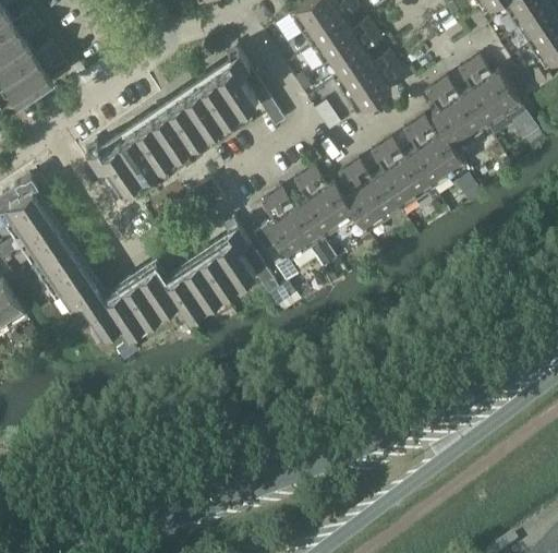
[(189,0),(180,0),(177,2),(183,13),(193,5),(189,0)]
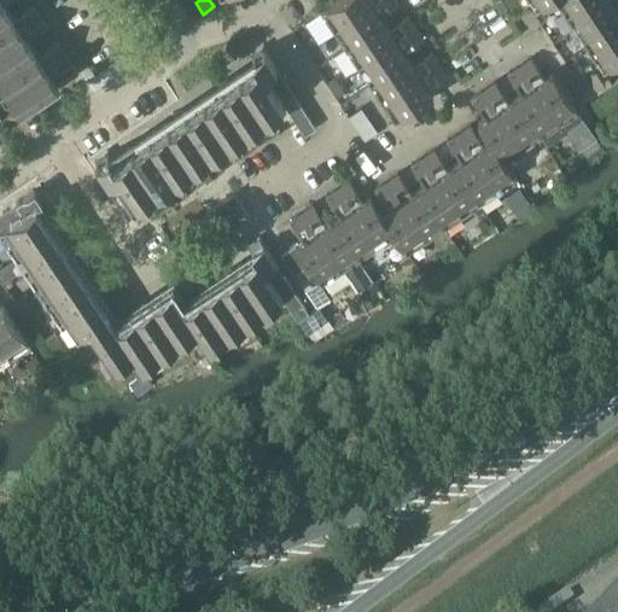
[(432,99),(430,95),(406,59),(366,0),(342,0),(320,15),(350,59),(394,126),(432,99)]
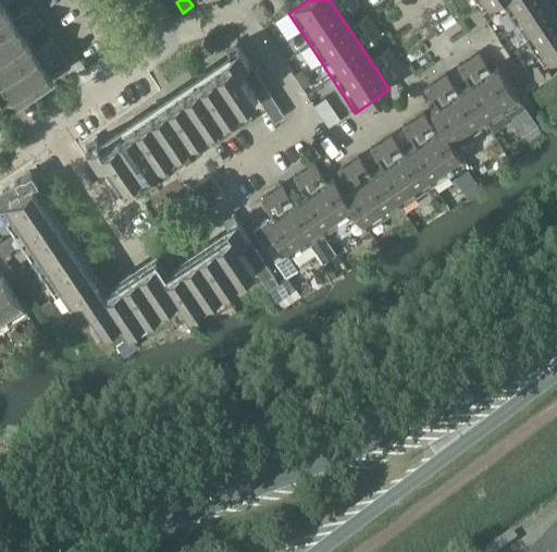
[(355,0),(351,0),(342,8),(346,14),(359,5),(355,0)]
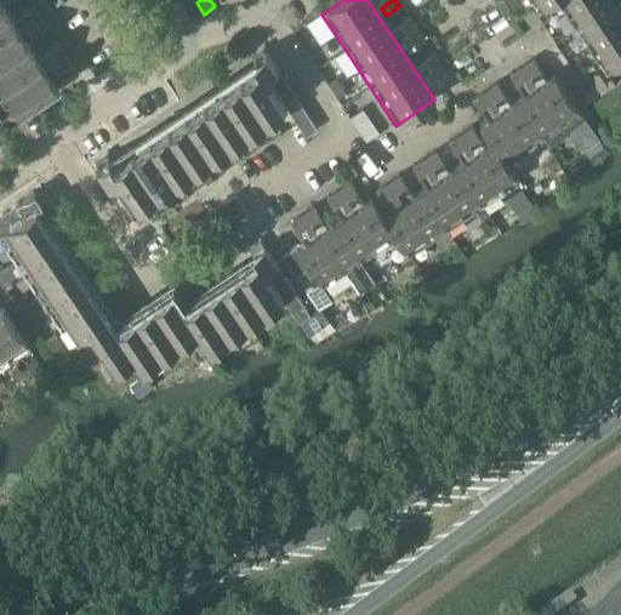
[(507,0),(506,0),(499,5),(505,15),(513,9),(507,0)]
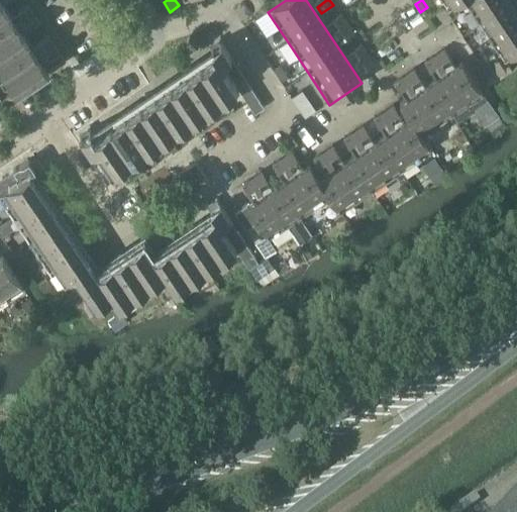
[(442,0),(446,6),(454,0),(463,0),(510,69),(516,64),(516,63),(510,53),(516,47),(516,9),(510,0),(442,0)]
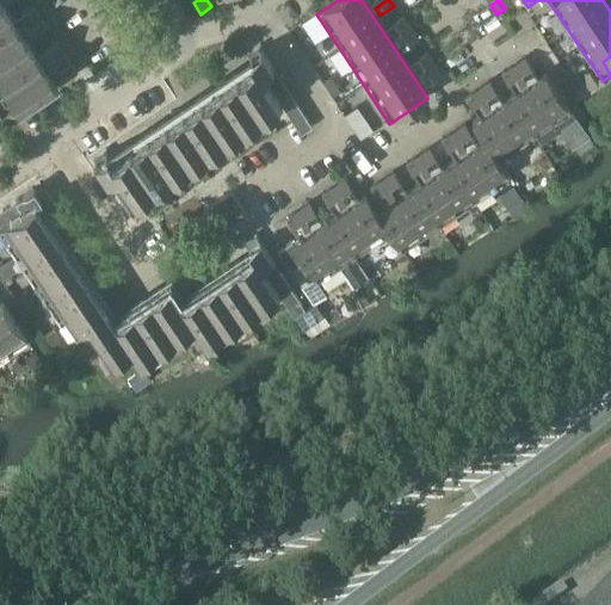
[(24,26),(38,16),(34,10),(22,18),(20,22),(24,26)]
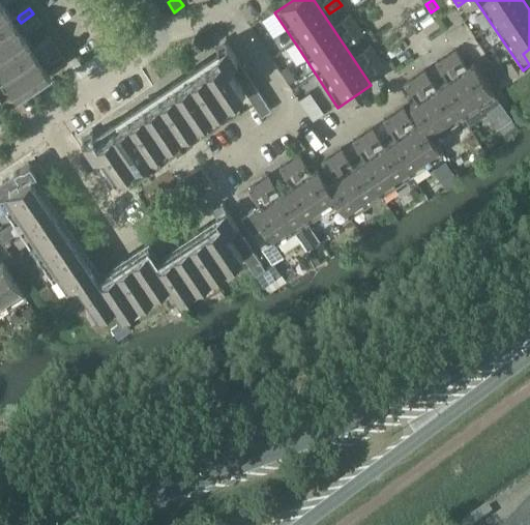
[(8,12),(0,18),(0,62),(29,44),(8,12)]
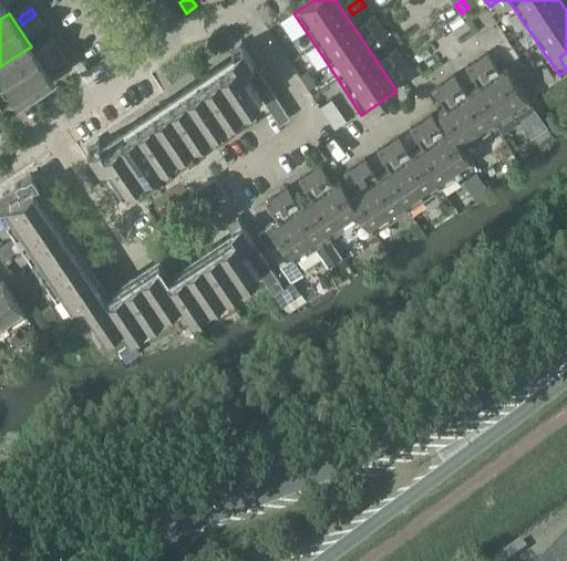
[(26,30),(40,21),(35,14),(22,24),(26,30)]
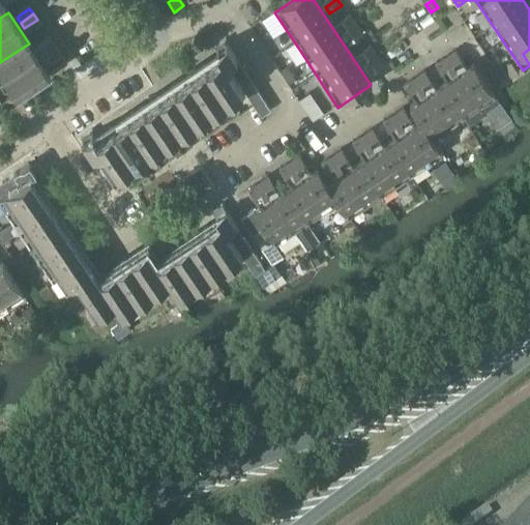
[(342,31),(354,23),(349,17),(337,25),(342,31)]
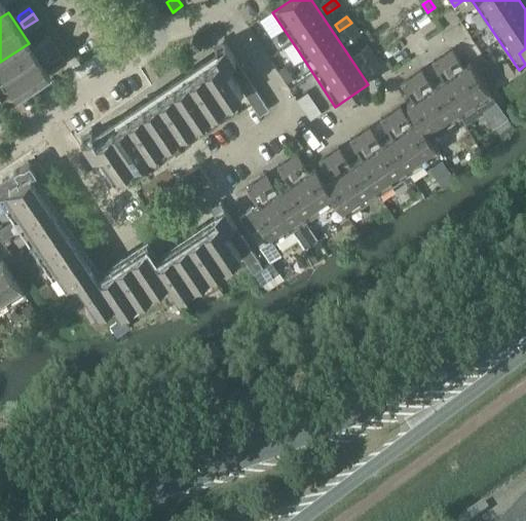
[(37,20),(24,28),(27,32),(30,33),(40,25),(37,20)]
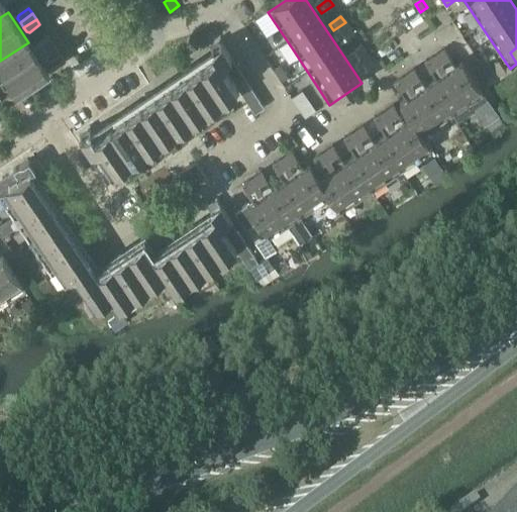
[(337,36),(349,29),(345,22),(333,30),(337,36)]
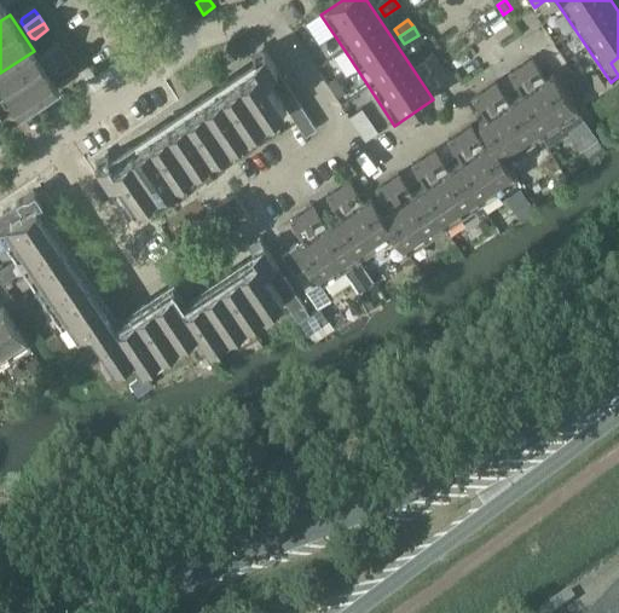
[(418,35),(404,44),(409,52),(423,42),(418,35)]
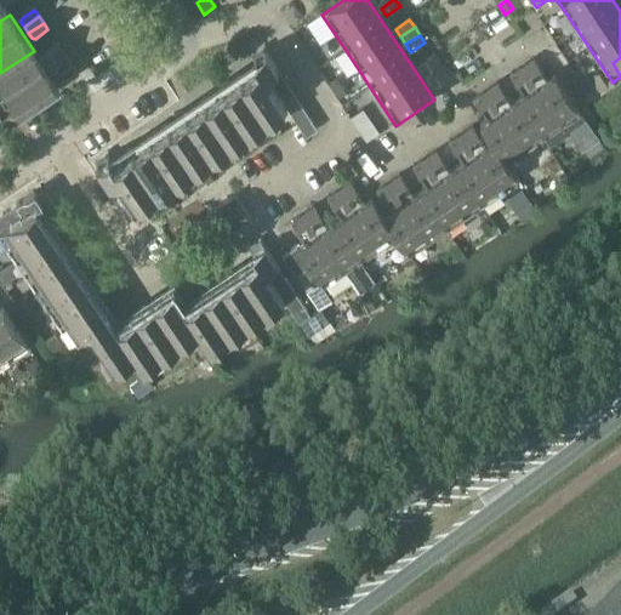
[(50,63),(64,53),(60,46),(47,55),(46,58),(50,63)]
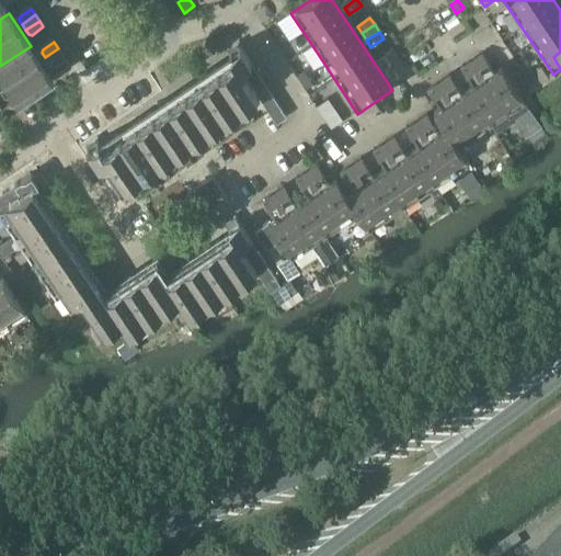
[(0,66),(0,76),(19,103),(54,79),(31,46),(0,66)]
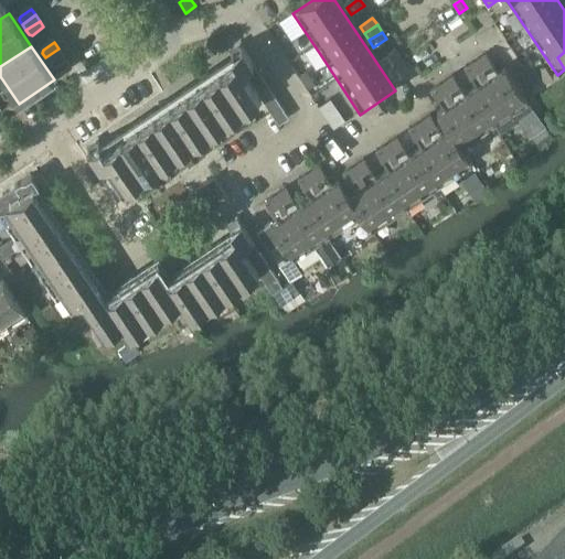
[(123,204),(132,197),(125,185),(257,96),(278,126),(287,119),(251,65),(251,64),(240,47),(228,55),(233,61),(100,150),(97,144),(86,151),(97,169),(98,168),(123,204)]
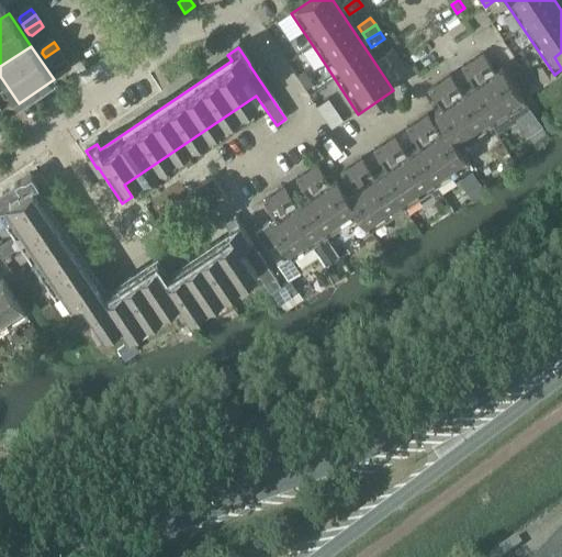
[(58,48),(45,57),(48,63),(62,54),(58,48)]
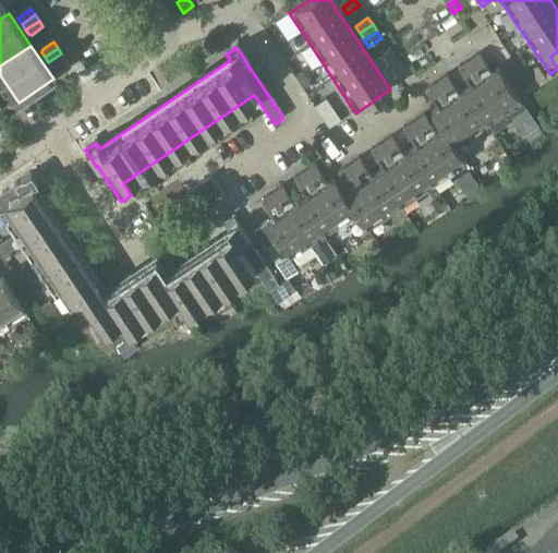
[(381,67),(395,58),(390,50),(377,59),(381,67)]
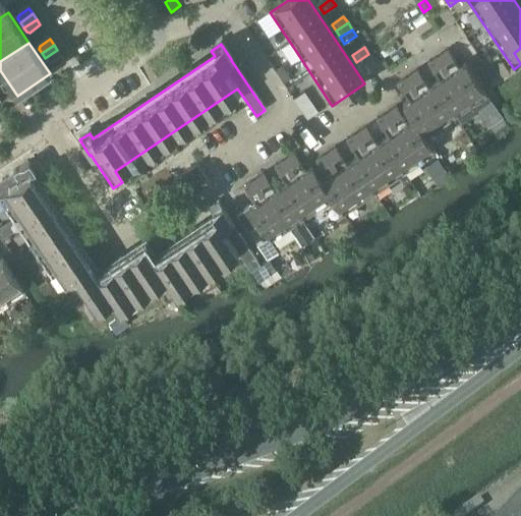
[(57,50),(45,58),(48,62),(51,63),(61,56),(57,50)]
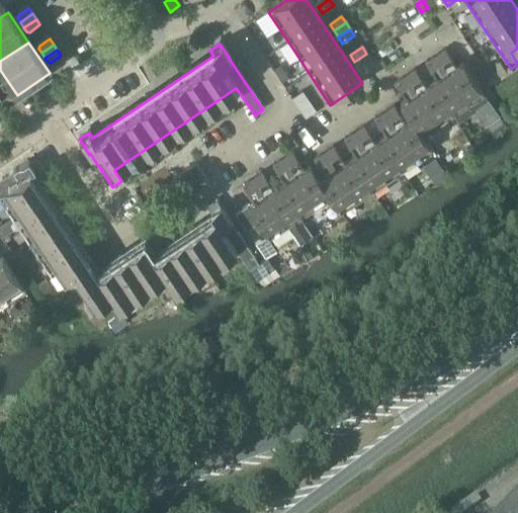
[(439,57),(447,69),(453,65),(445,53),(439,57)]
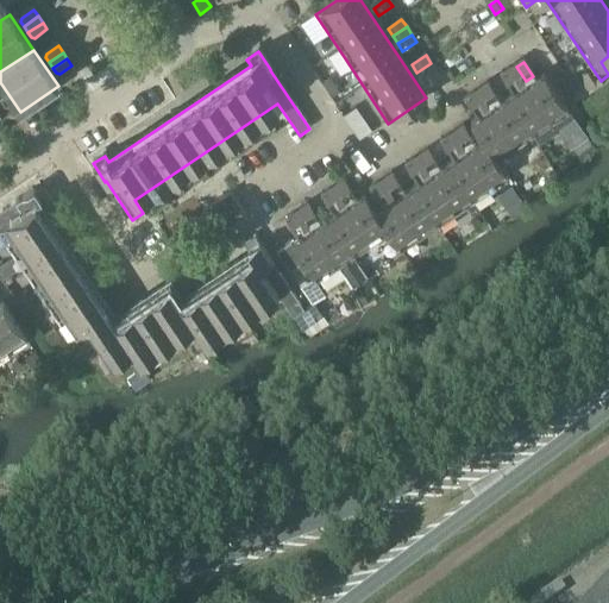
[(421,80),(435,70),(431,63),(416,73),(421,80)]
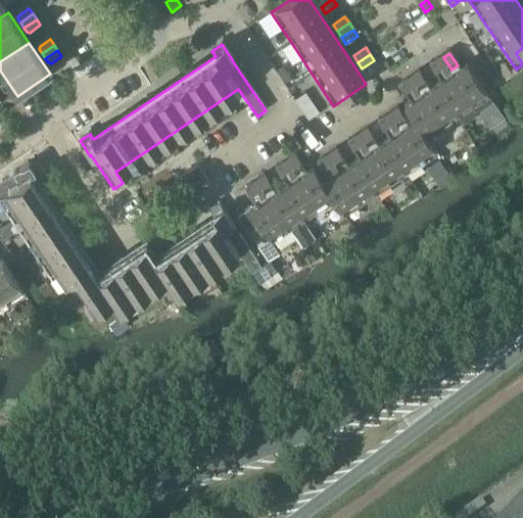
[(437,61),(444,74),(452,69),(443,57),(437,61)]
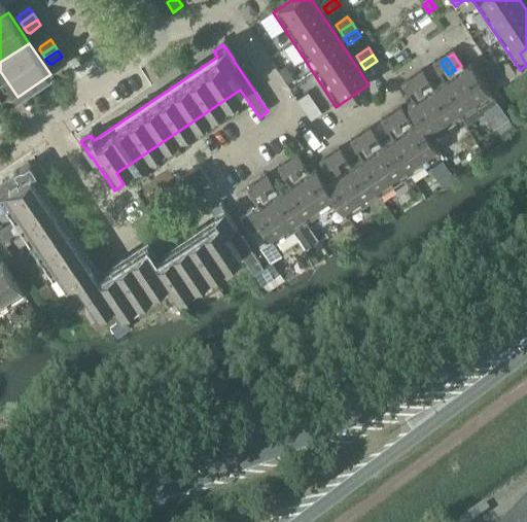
[(377,61),(364,69),(369,75),(381,68),(377,61)]
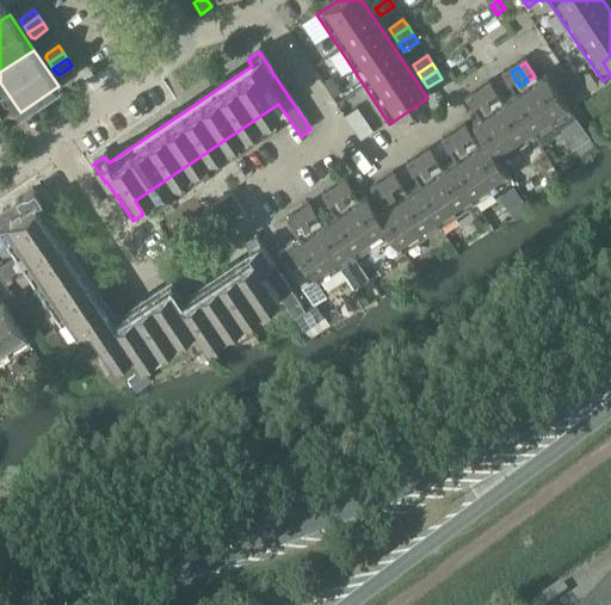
[(519,86),(511,72),(503,78),(512,92),(519,86)]
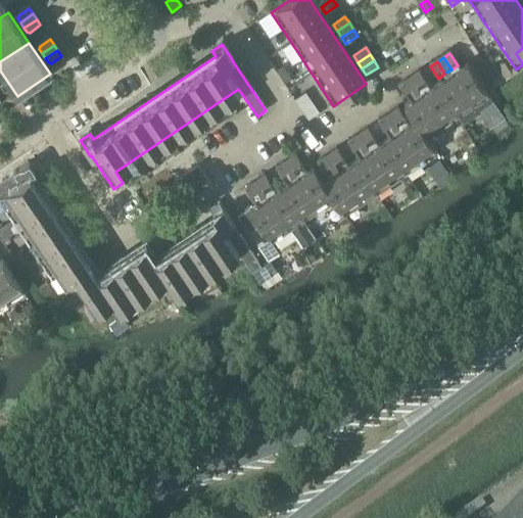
[(504,61),(495,66),(504,78),(511,73),(504,61)]
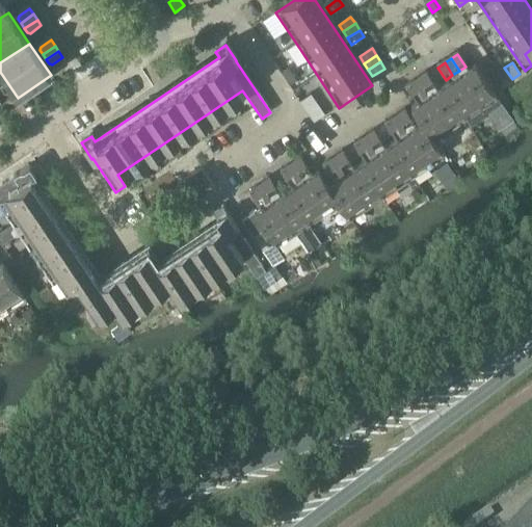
[(434,141),(497,100),(475,67),(411,109),(422,125),(328,187),(318,172),(254,214),(276,247),(339,206),(349,221),(445,157),(434,141)]
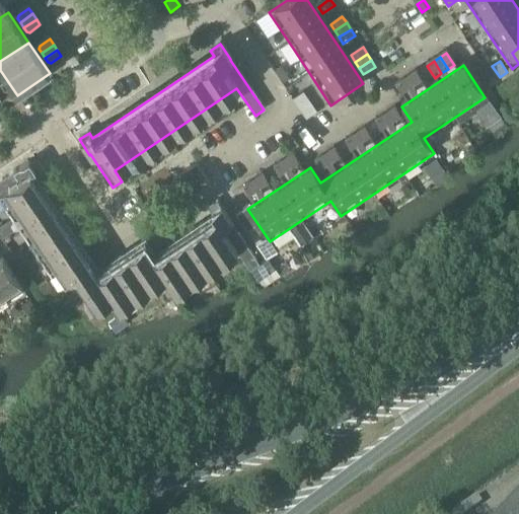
[(280,70),(274,74),(283,87),(289,83),(280,70)]
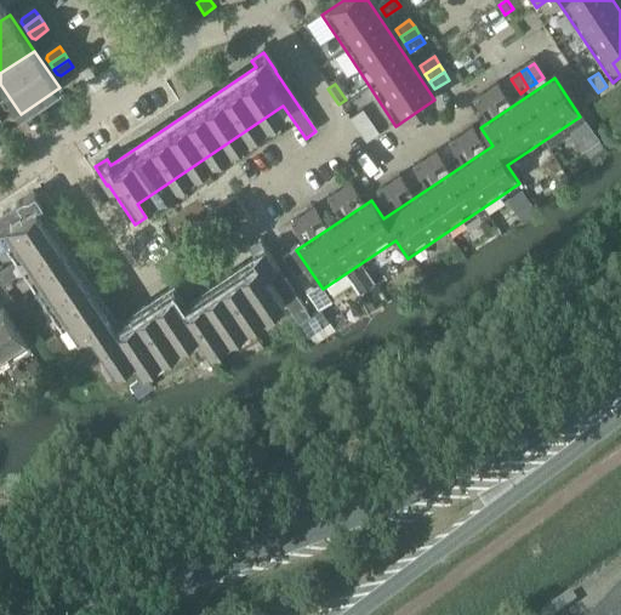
[(490,92),(500,107),(507,102),(497,87),(490,92)]
